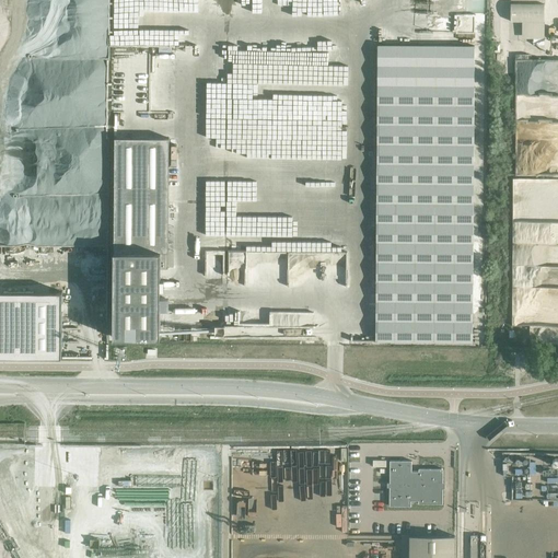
[(521,39),(544,39),(544,4),(510,4),(509,36),(516,36),(516,28),(512,28),(512,24),(521,24),(521,39)]
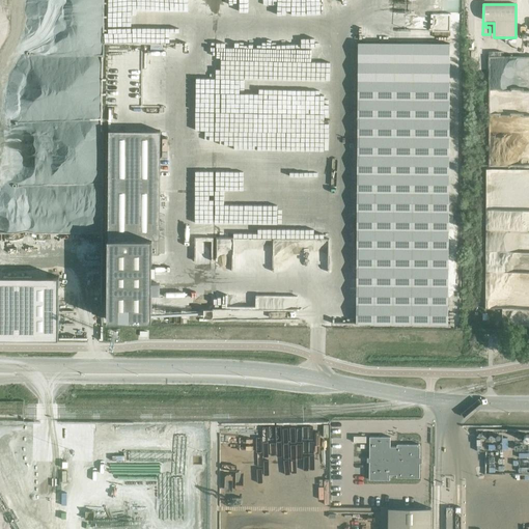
[(158,255),(159,133),(107,133),(106,322),(150,322),(150,255),(158,255)]
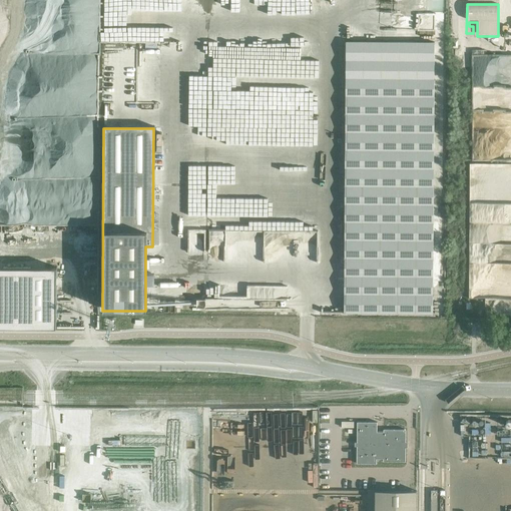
[(58,206),(43,207),(43,219),(58,218),(58,206)]
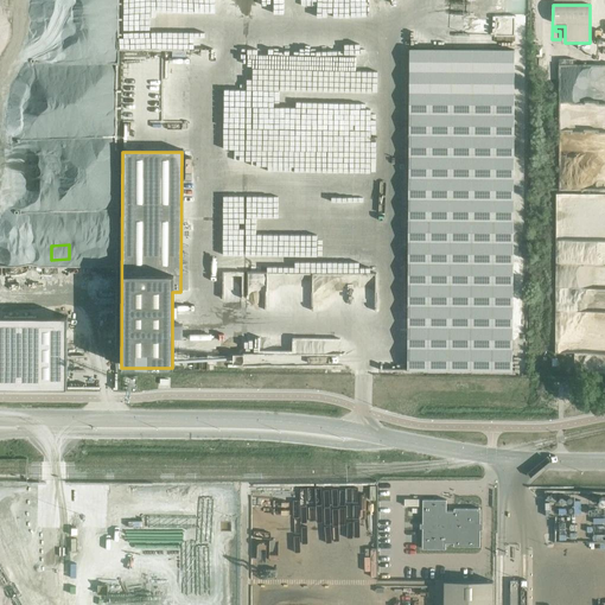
[(0,389),(65,390),(65,318),(0,317),(0,389)]
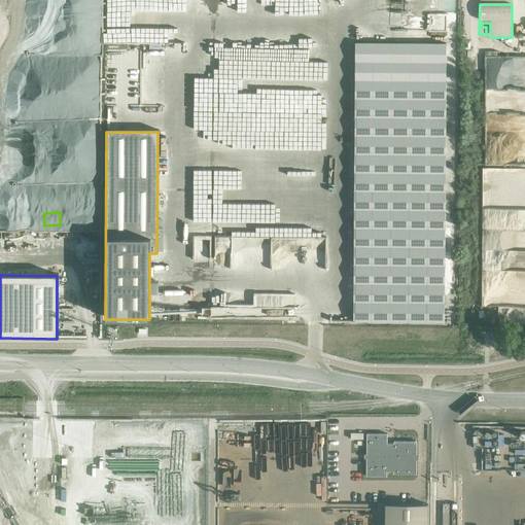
[(445,327),(446,303),(383,302),(383,326),(445,327)]
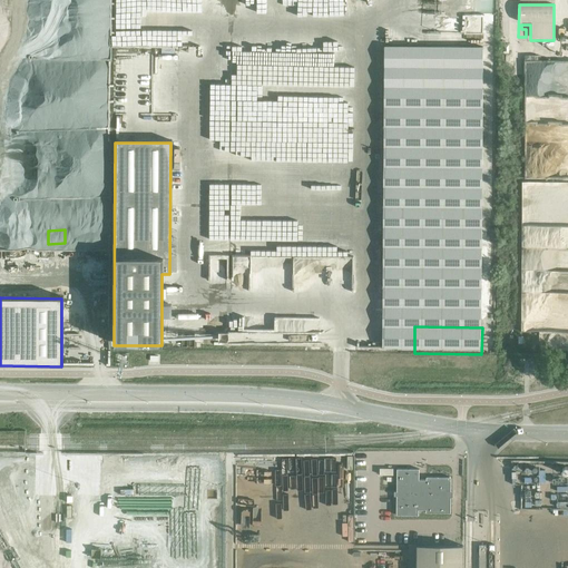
[(449,516),(449,493),(449,480),(424,479),(424,482),(417,482),(418,471),(395,471),(394,517),(417,518),(417,512),(424,512),(424,515),(449,516)]
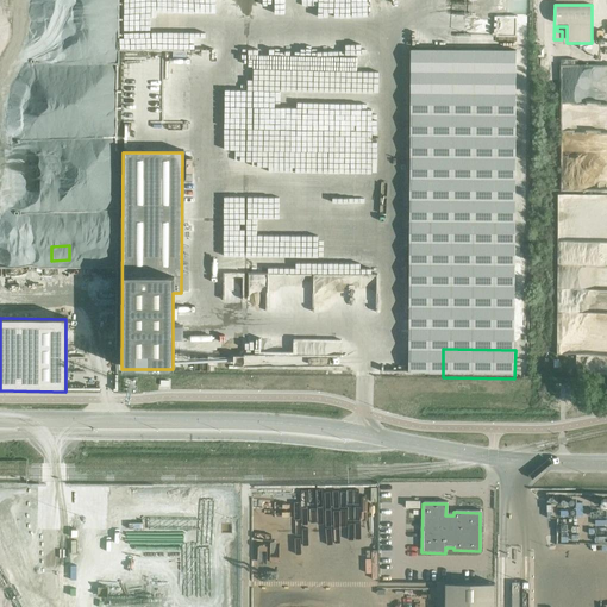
[(492,606),(493,586),(444,584),(443,606),(492,606)]
